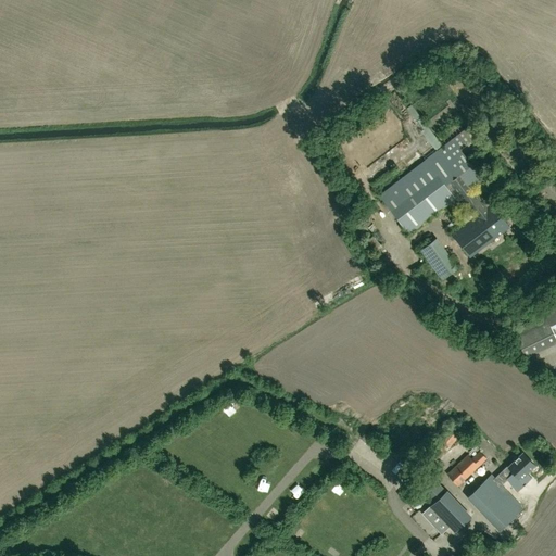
[(469,127),(443,147),(412,104),(406,108),(416,121),(414,123),(437,152),(379,197),(409,235),(450,203),(462,205),(464,203),(469,211),(481,202),(475,192),(485,185),(457,147),(475,135),(469,127)]
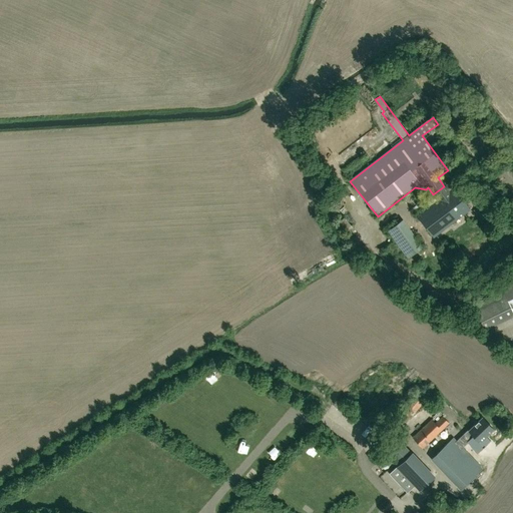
[(449,192),(444,186),(433,194),(437,200),(417,216),(433,237),(470,209),(454,189),(449,192)]
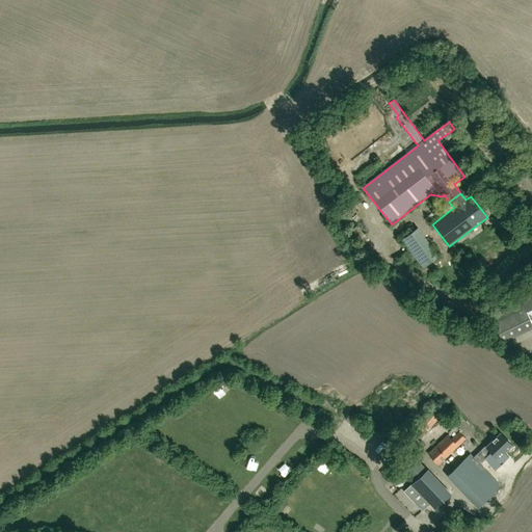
[(403,238),(423,267),(436,258),(417,229),(403,238)]
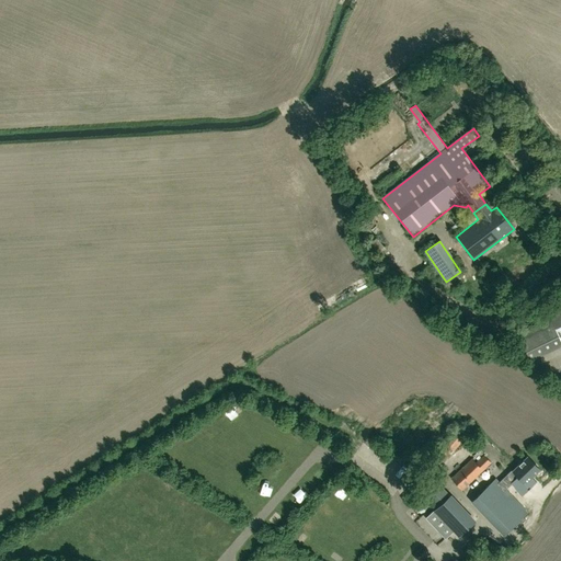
[(560,310),(549,318),(560,341),(560,310)]
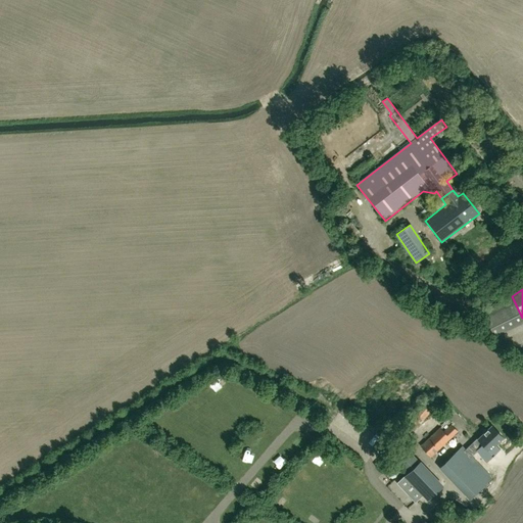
[(424,420),(436,406),(426,396),(413,411),(424,420)]
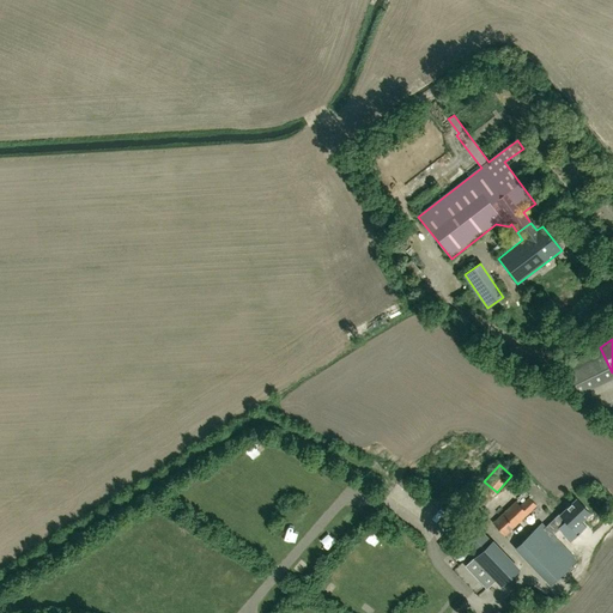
[(521,478),(532,486),(535,480),(525,472),(521,478)]
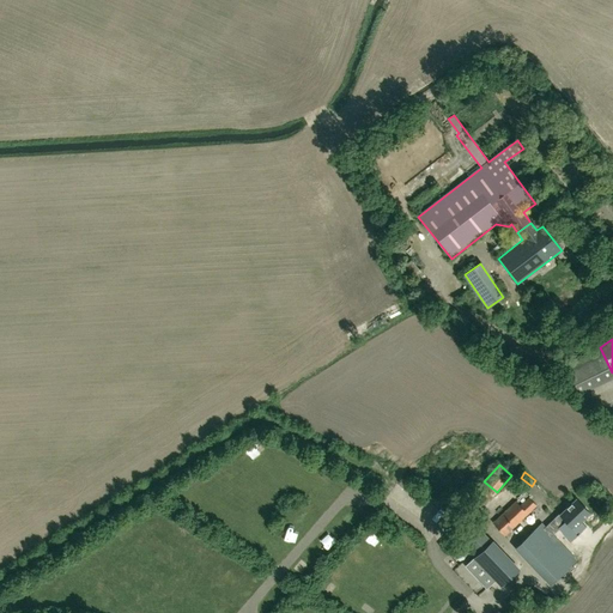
[(536,505),(529,498),(520,507),(515,502),(493,523),(505,535),(536,505)]
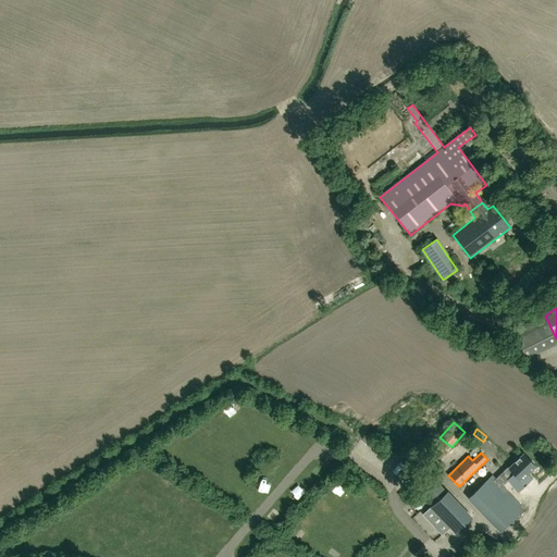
[(521,480),(535,466),(524,454),(509,468),(508,467),(495,480),(502,486),(515,473),(521,480)]
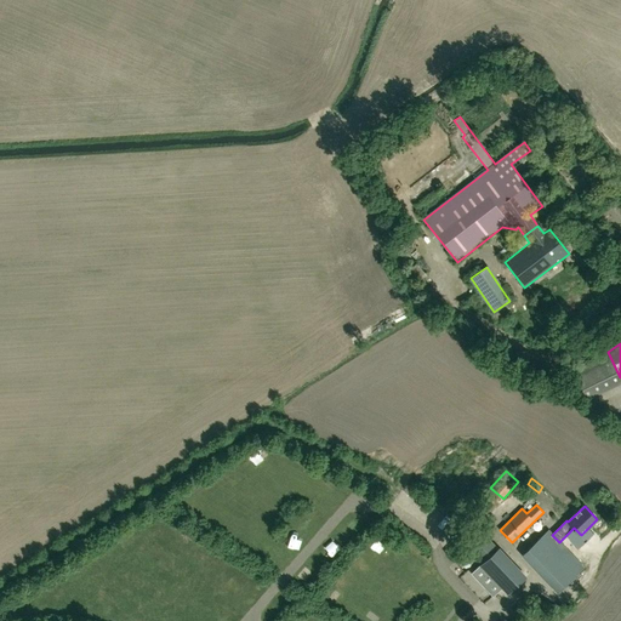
[(479,530),(466,542),(484,563),(472,574),(494,598),(502,588),(508,594),(524,580),(479,530)]
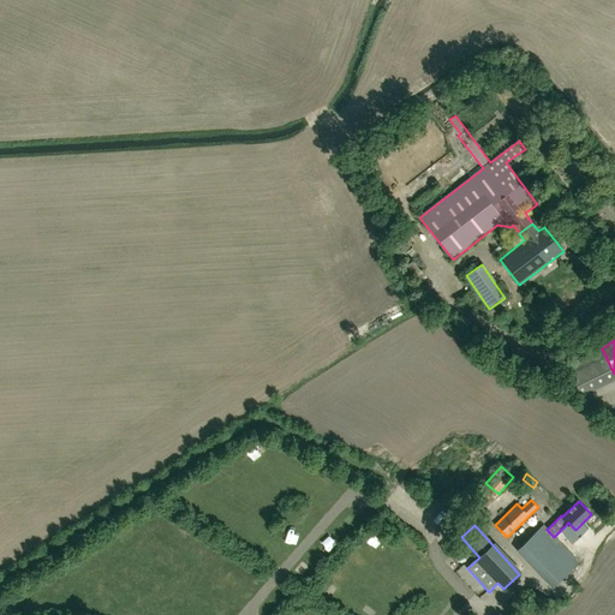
[(554,537),(547,530),(543,525),(519,548),(555,585),(578,563),(554,537)]
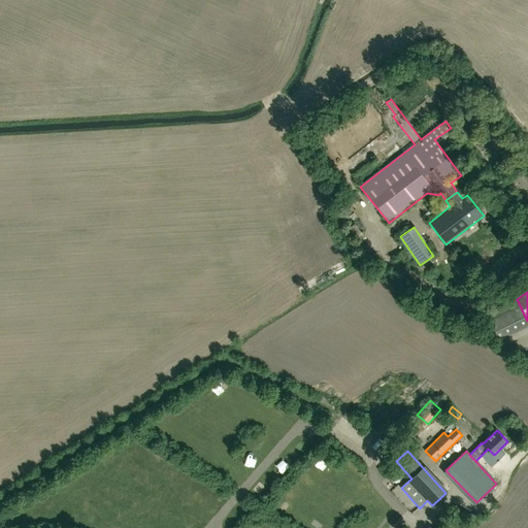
[(266,499),(272,492),(263,484),(257,491),(266,499)]
